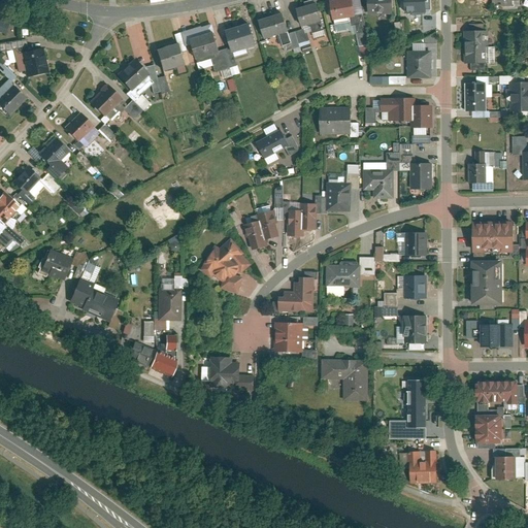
[(354,0),(333,0),(336,18),(357,14),(354,0)]
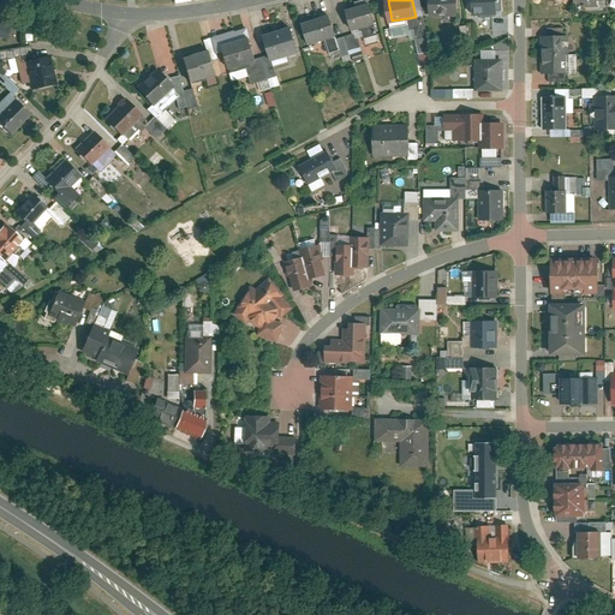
[(412,0),(416,17),(424,16),(422,0),(412,0)]
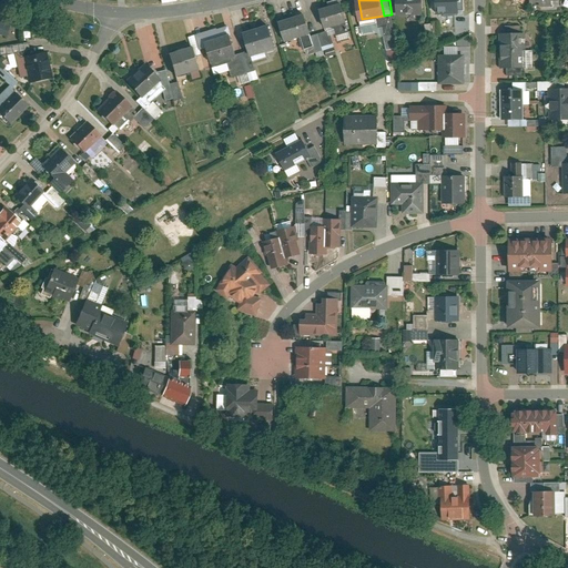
[(398,0),(399,12),(426,12),(425,0),(398,0)]
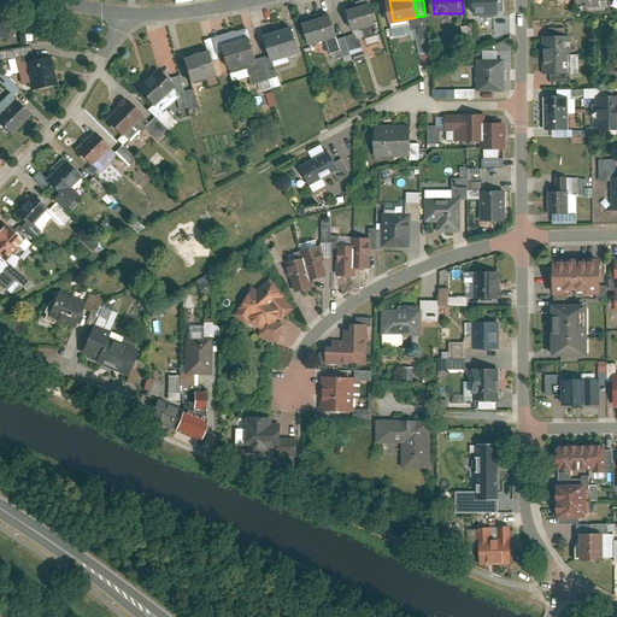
[(499,0),(476,0),(477,12),(499,12),(499,0)]
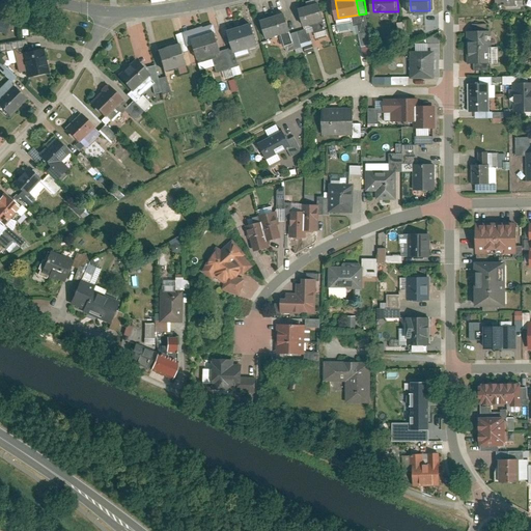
[(320,2),(301,8),(306,24),(326,19),(320,2)]
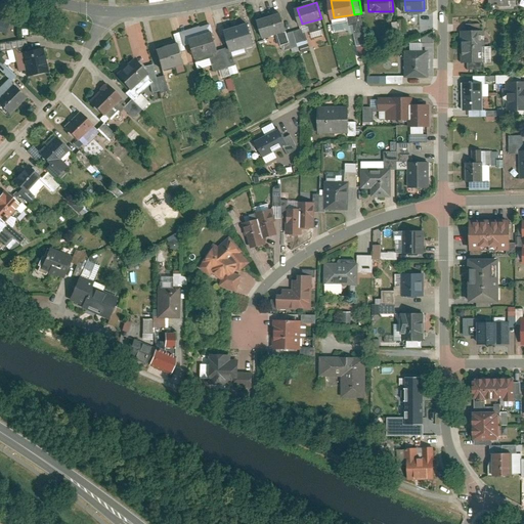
[(282,12),(260,19),(265,37),(278,33),(289,30),(282,12)]
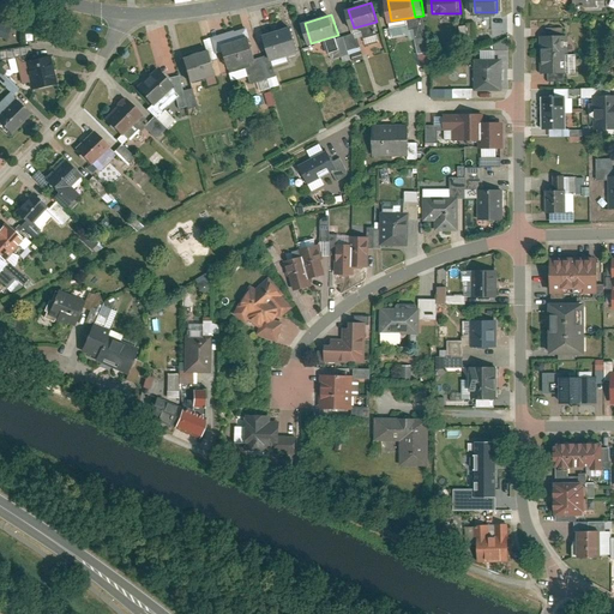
[(12,28),(0,22),(0,35),(8,38),(12,28)]
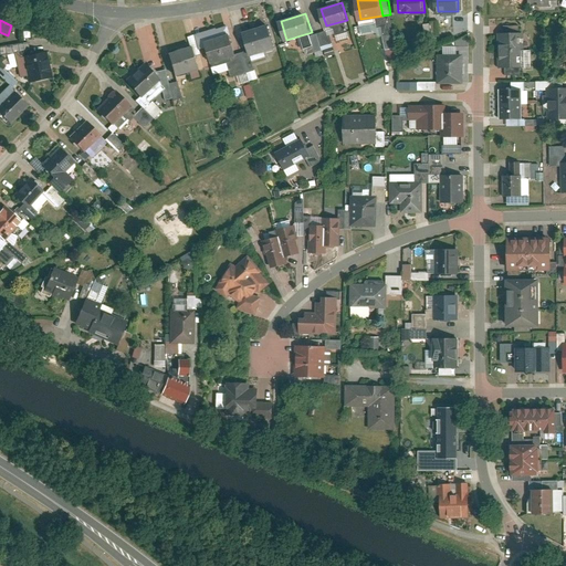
[(437,37),(438,22),(425,22),(425,35),(437,37)]
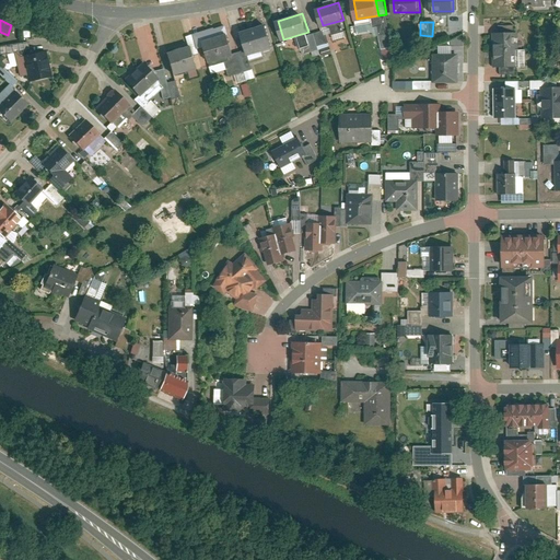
[(225,23),(196,33),(200,46),(207,44),(205,39),(228,33),(225,23)]
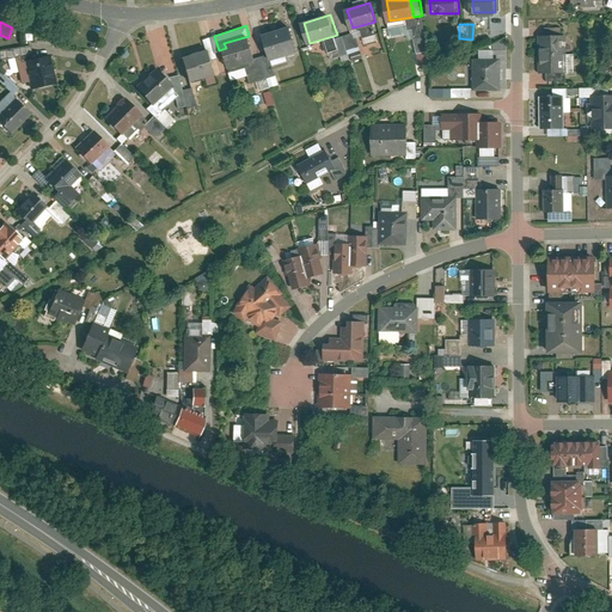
[(292,26),(265,34),(273,57),(299,49),(292,26)]
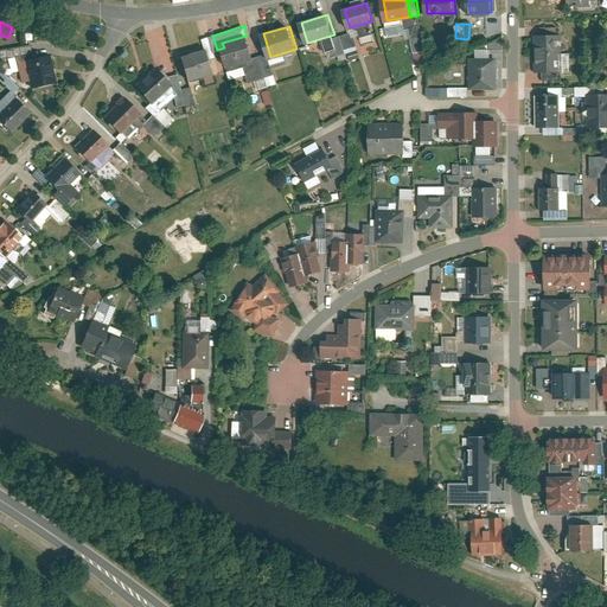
[(342,58),(360,52),(356,39),(353,40),(351,33),(336,38),(338,48),(342,58)]
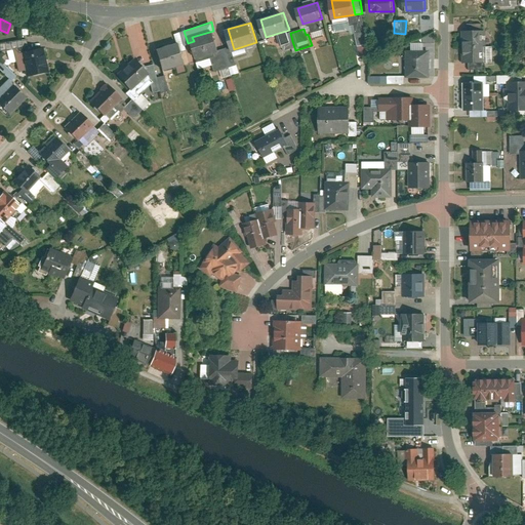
[(289,30),(279,33),(282,44),(292,41),(290,33),(289,30)]
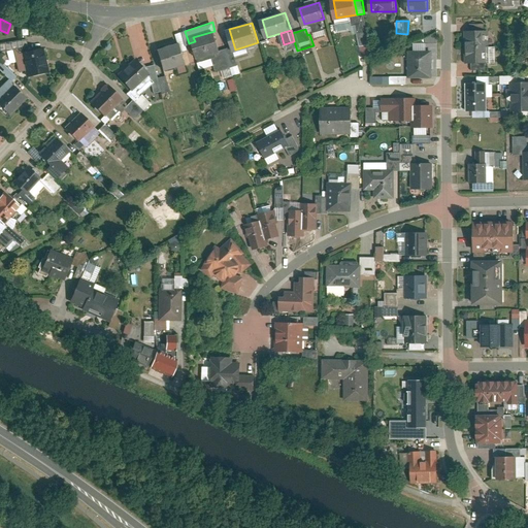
[(470,70),(486,70),(486,63),(495,62),(494,46),(488,46),(488,30),(462,30),(463,64),(469,64),(470,70)]
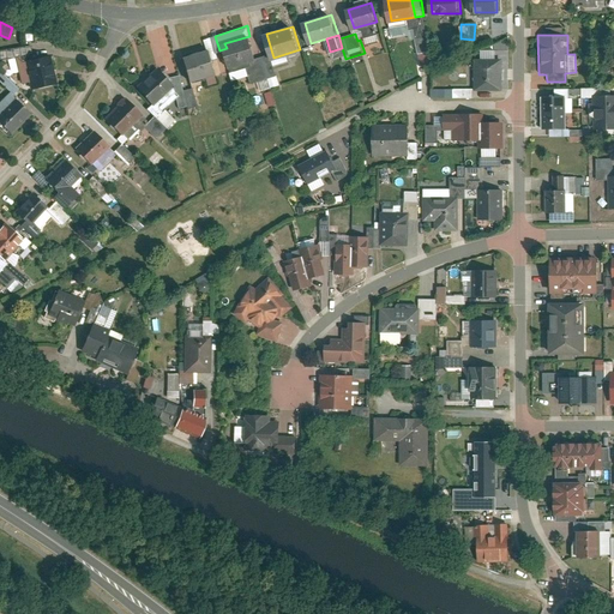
[(250,36),(224,43),(227,48),(232,66),(247,62),(257,59),(250,36)]
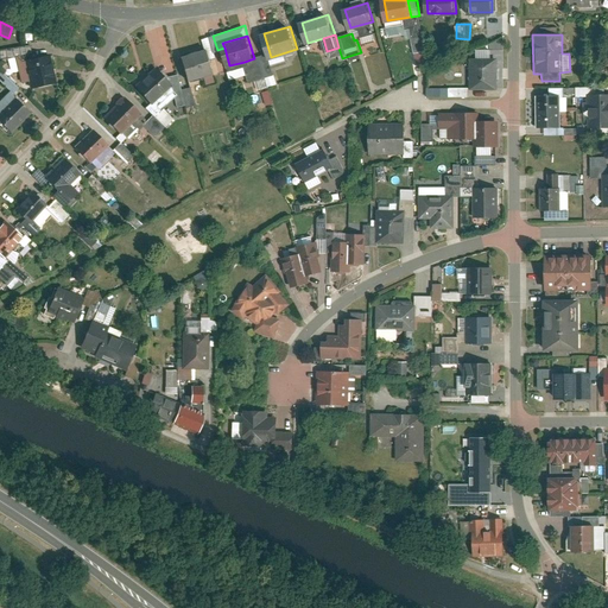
[(31,44),(0,49),(0,50),(2,64),(30,59),(33,59),(31,44)]
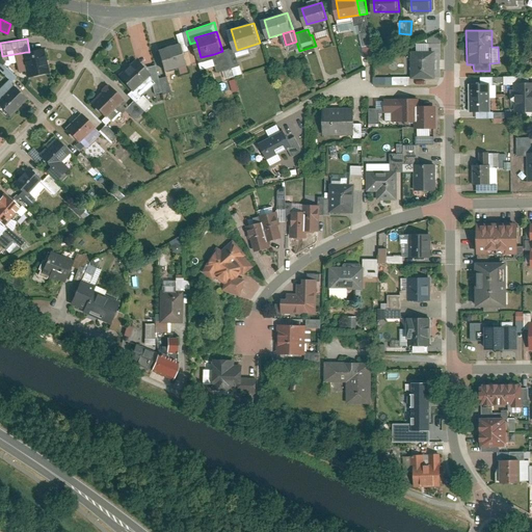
[(183,44),(160,50),(166,70),(189,63),(183,44)]
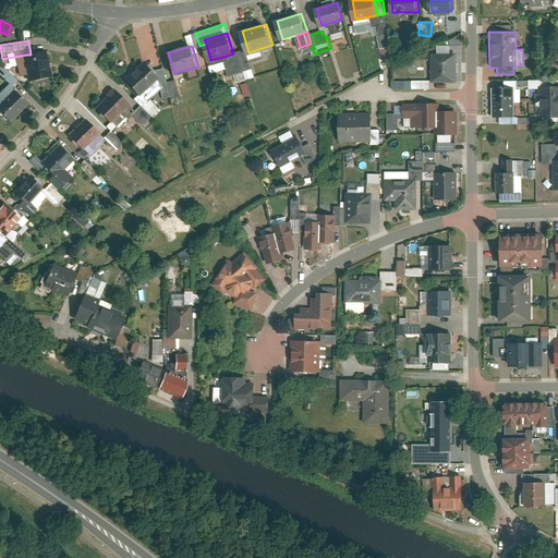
[(233,53),(225,57),(230,73),(251,67),(245,49),(233,53)]
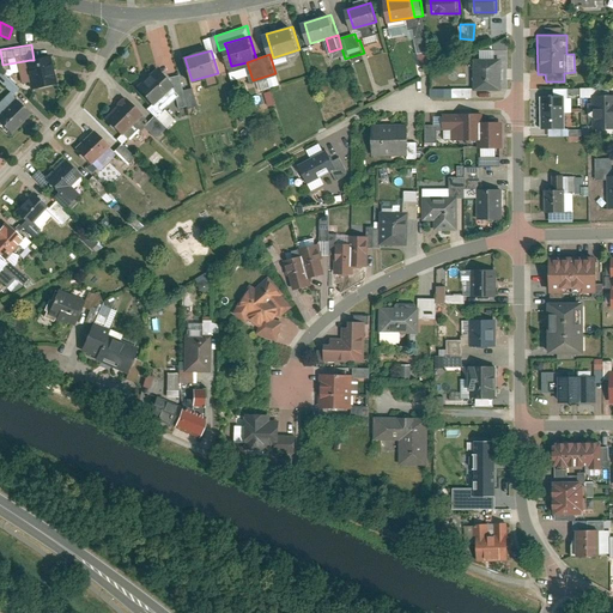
[(34,60),(30,60),(36,89),(59,84),(53,56),(34,60)]
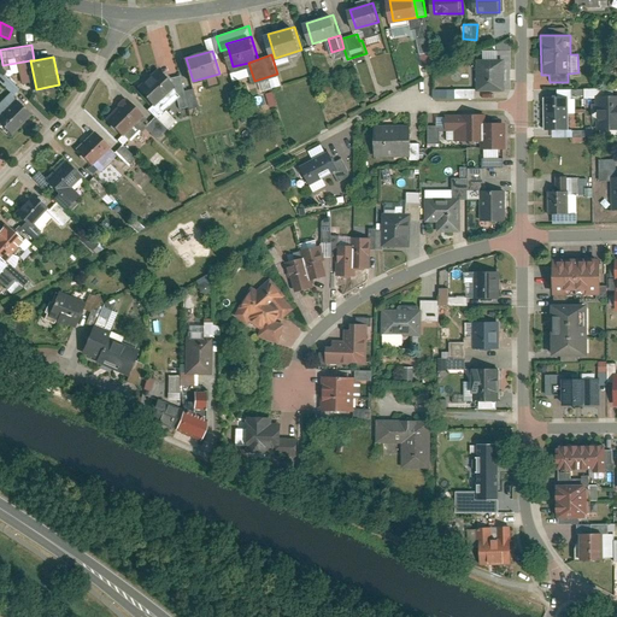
[(511,59),(479,59),(480,87),(511,87),(511,59)]
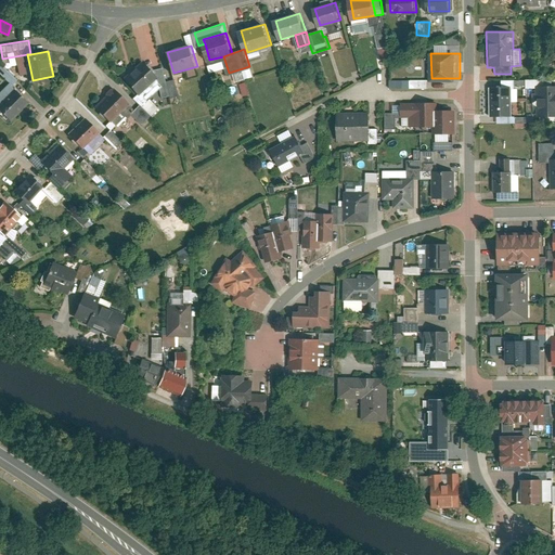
[(144,63),(128,78),(140,92),(156,77),(144,63)]
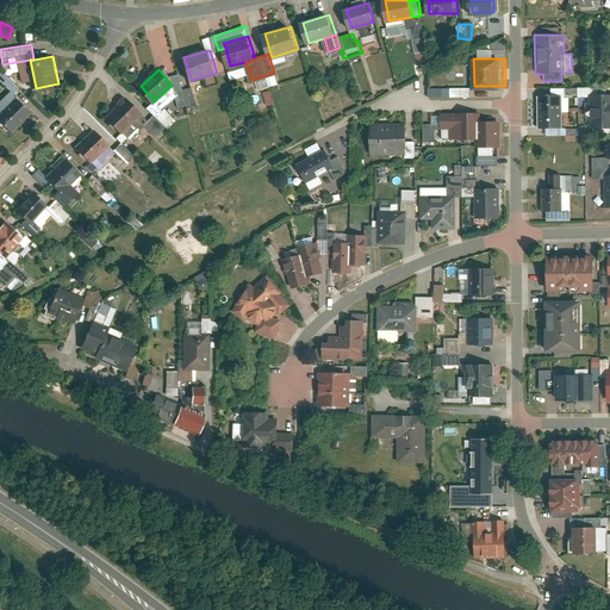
[(19,87),(4,72),(0,75),(0,79),(12,92),(13,93),(19,87)]
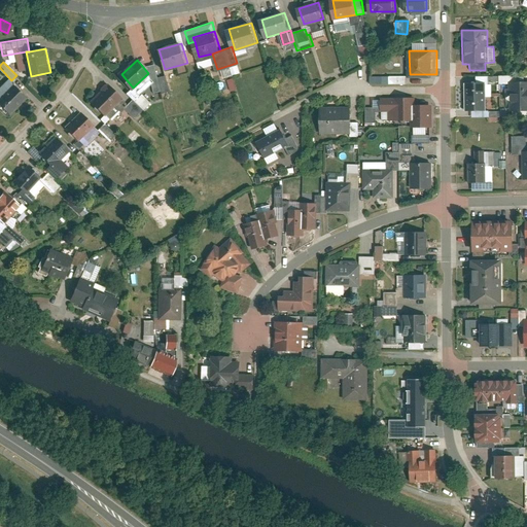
[(155,64),(148,66),(154,91),(162,90),(159,77),(155,64)]
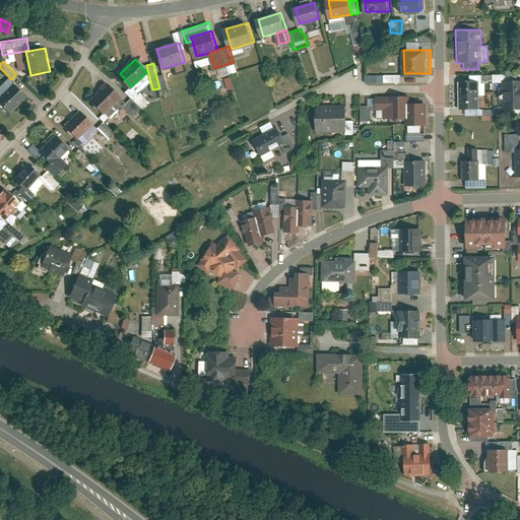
[(165,74),(156,76),(159,88),(168,86),(165,74)]
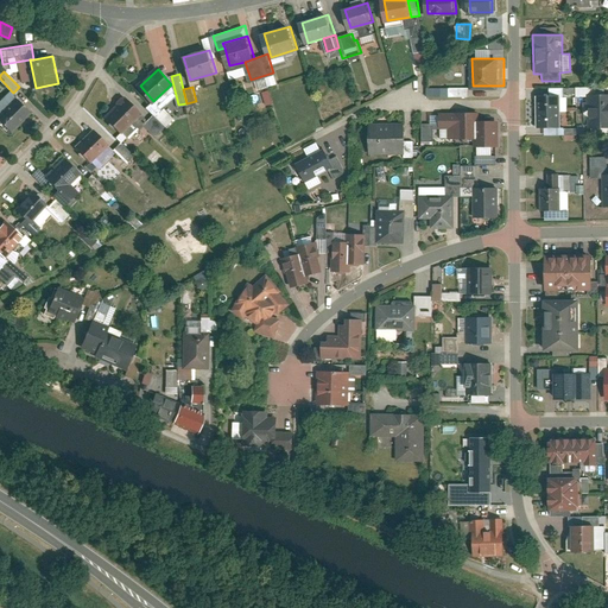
[(469,87),(450,87),(450,96),(469,96),(469,87)]
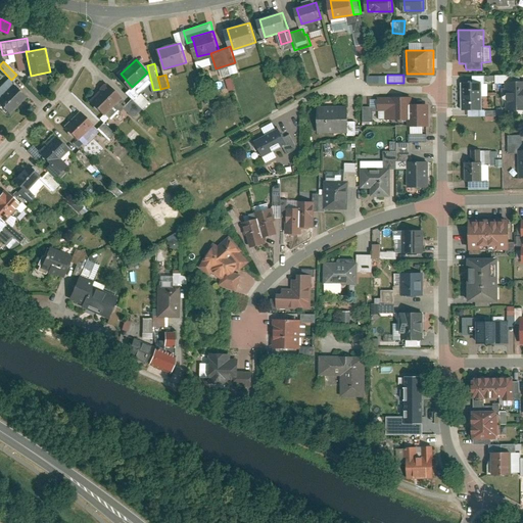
[(503,75),(493,76),(494,84),(503,84),(503,75)]
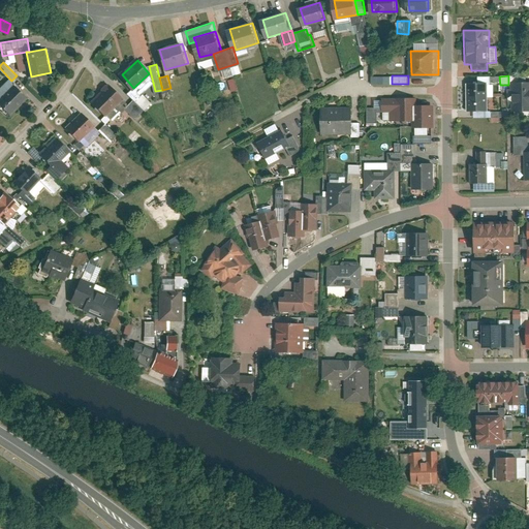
[(0,89),(0,100),(16,85),(11,81),(10,80),(0,89)]
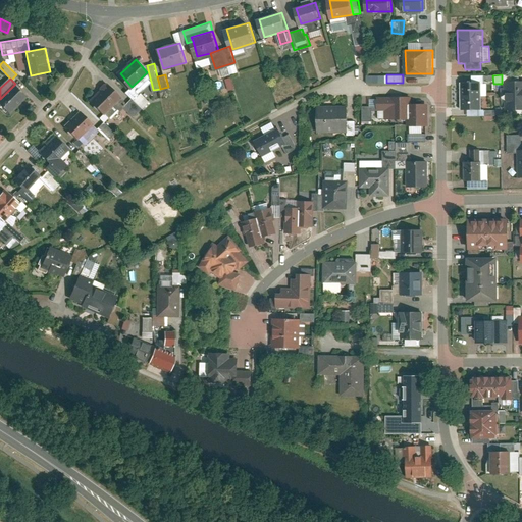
[(108,83),(92,100),(104,112),(121,95),(108,83)]
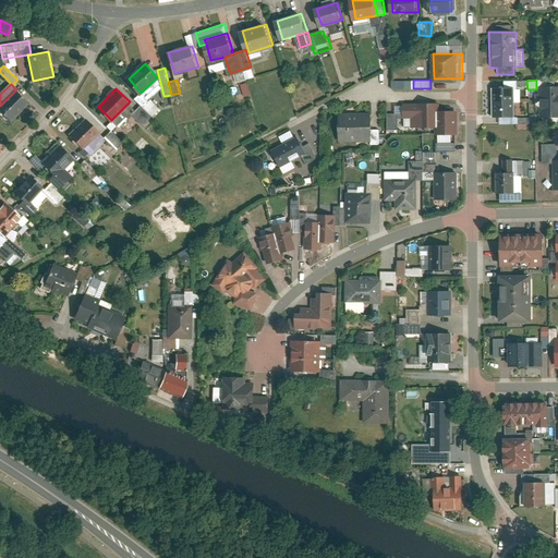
[(557,88),(541,88),(542,121),(557,120),(557,88)]
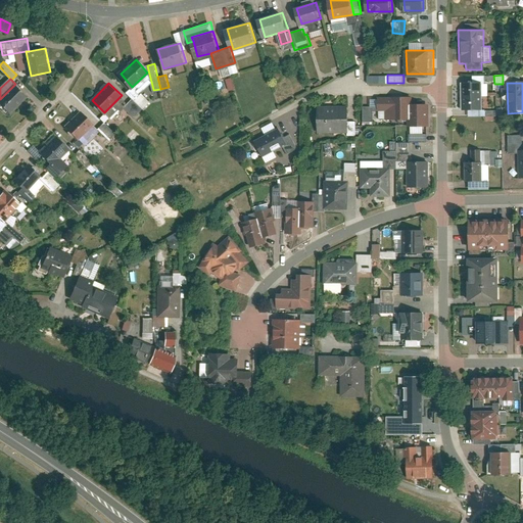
[(15,84),(0,99),(0,101),(10,112),(28,95),(15,84)]
